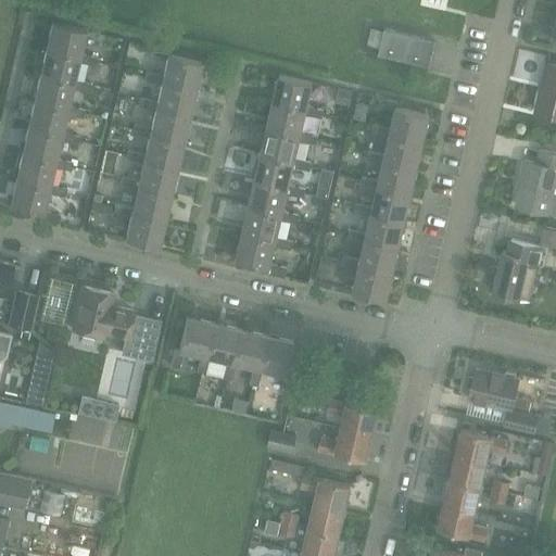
[(51,22),(45,49),(79,58),(78,62),(95,65),(97,58),(80,53),(86,30),(51,22)]
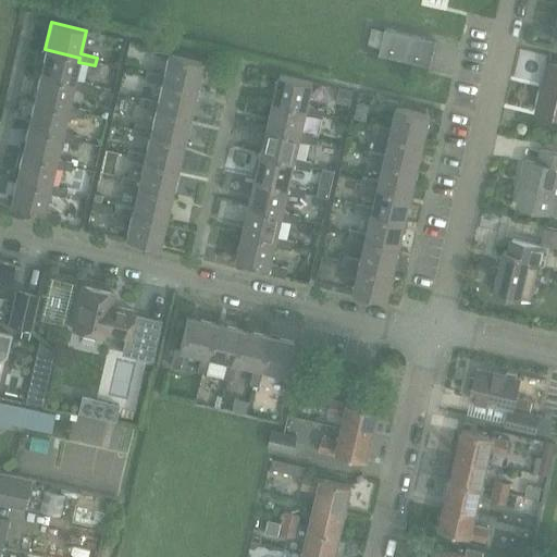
[(386,27),(380,52),(431,66),(437,41),(386,27)]
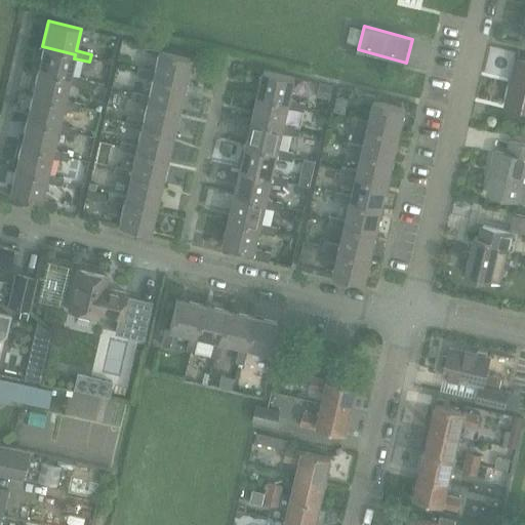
[(153,71),(152,76),(185,84),(191,58),(159,50),(160,47),(144,43),(142,50),(157,54),(153,71)]
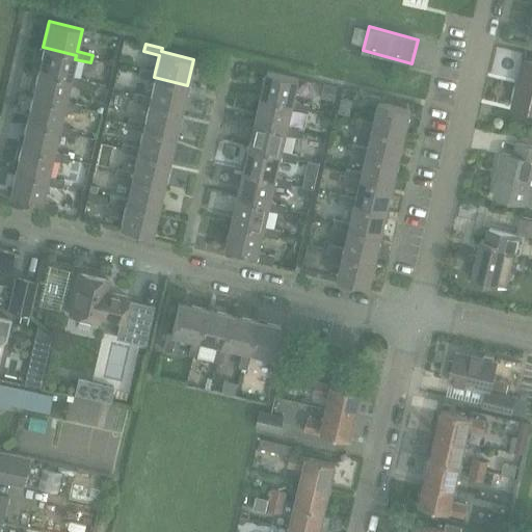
[(43,47),(36,72),(70,80),(70,84),(85,87),(86,80),(71,76),(75,59),(76,55),(43,47)]
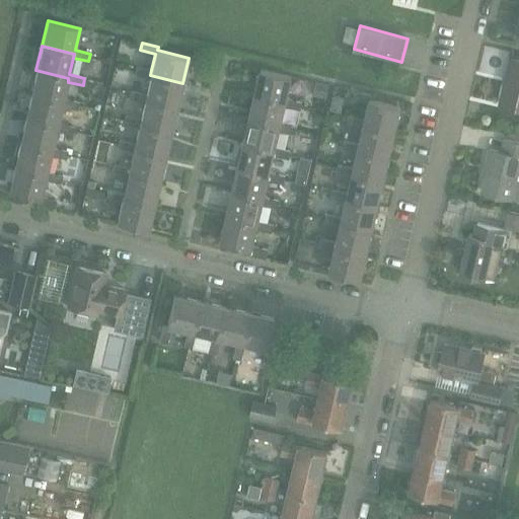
[(518,59),(509,57),(497,105),(518,110),(518,59)]
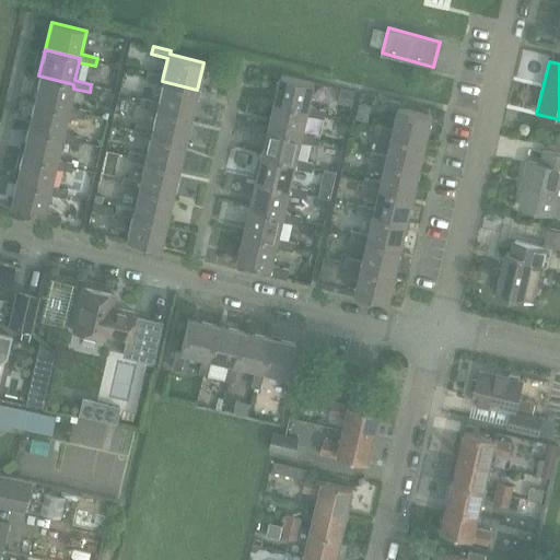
[(161,84),(156,103),(155,107),(191,115),(197,90),(162,81),(163,76),(147,72),(146,80),(161,84)]
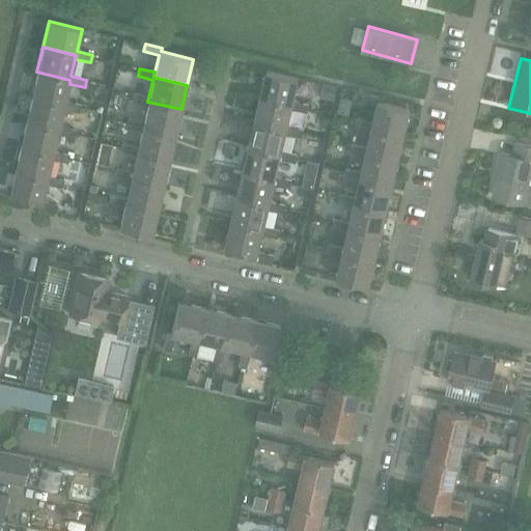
[(36,72),(30,99),(64,106),(63,109),(79,113),(81,105),(65,101),(70,84),(70,80),(36,72)]
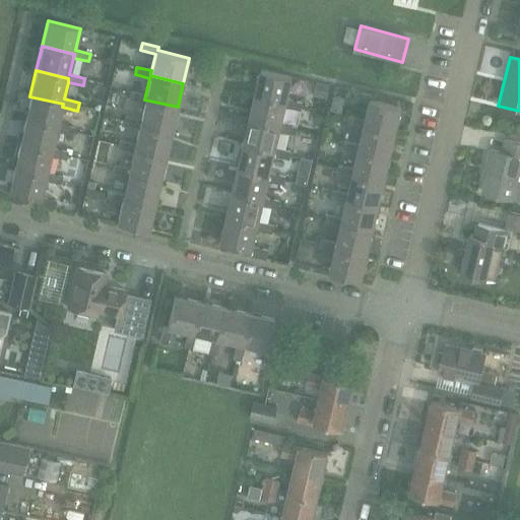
[(260,70),(254,95),(286,103),(285,107),(301,111),(303,103),(287,100),(293,78),(260,70)]
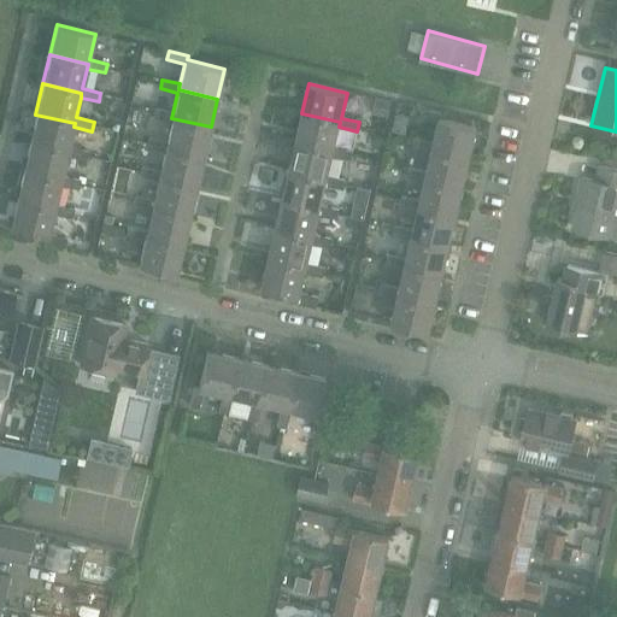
[(372,113),(387,117),(389,103),(376,99),(372,113)]
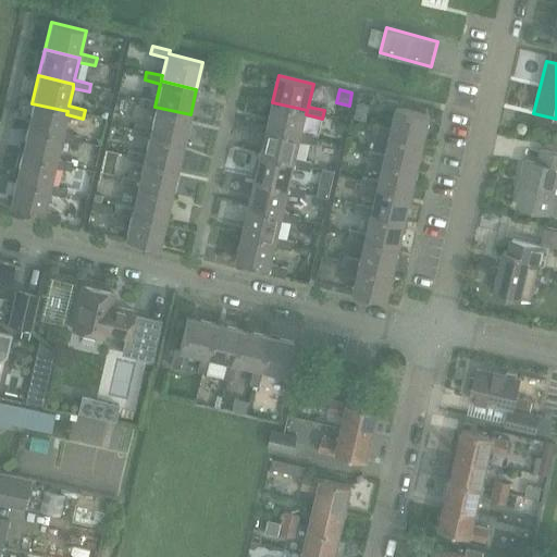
[(155,110),(150,128),(149,134),(184,140),(190,114),(155,107),(156,102),(139,98),(138,107),(155,110)]
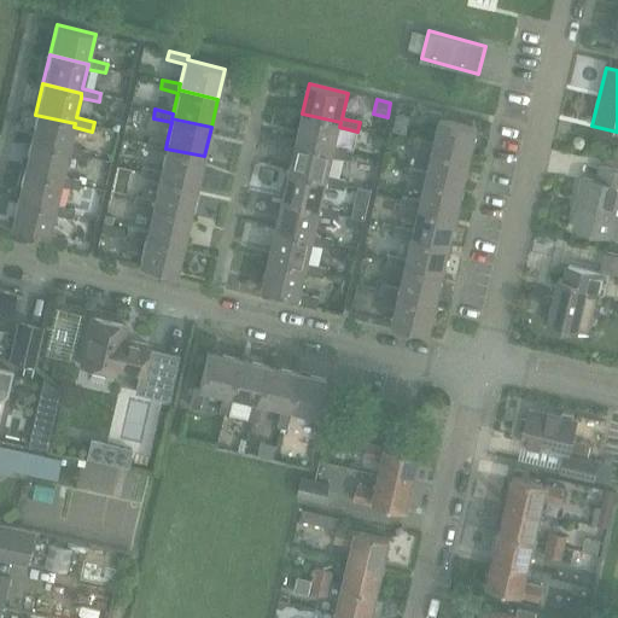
[(433,143),(432,143),(432,147),(471,157),(478,127),(441,118),(442,114),(421,109),(419,118),(437,123),(433,143)]
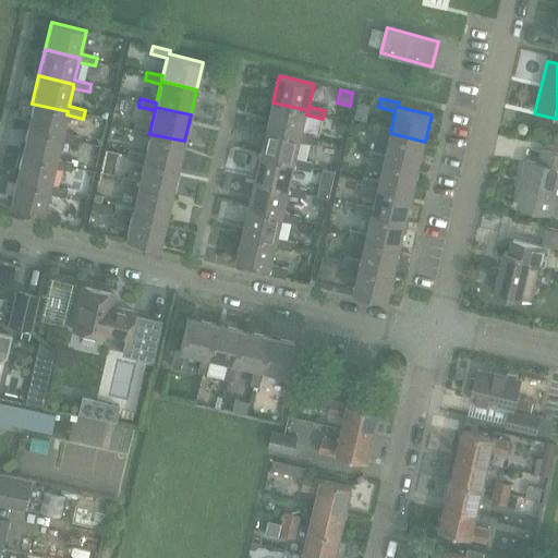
[(273,102),(266,129),(301,137),(301,142),(316,145),(318,137),(302,133),(306,114),(307,110),(273,102)]
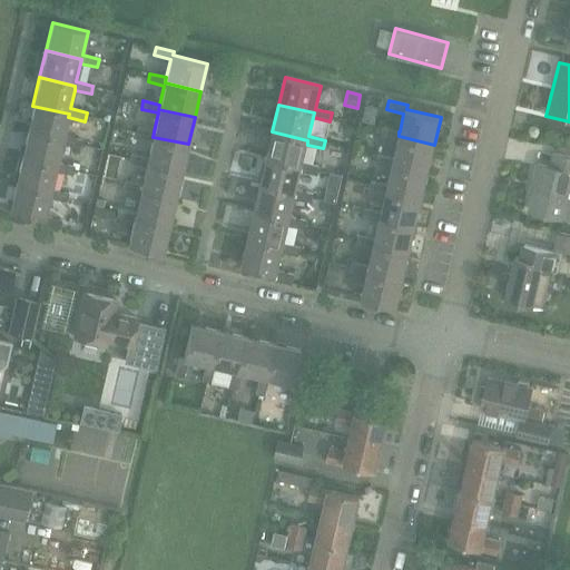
[(32,106),(27,133),(62,141),(61,145),(78,148),(80,139),(64,136),(68,117),(69,114),(32,106)]
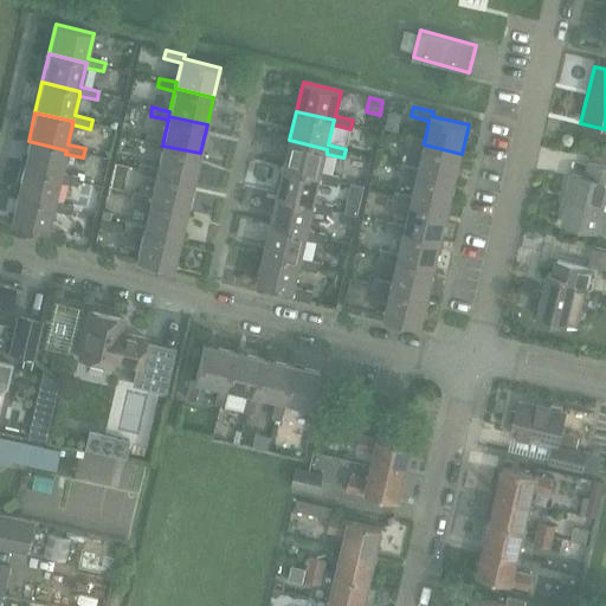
[(161,149),(156,168),(155,172),(194,181),(200,153),(162,146),(163,140),(146,135),(143,144),(161,149)]
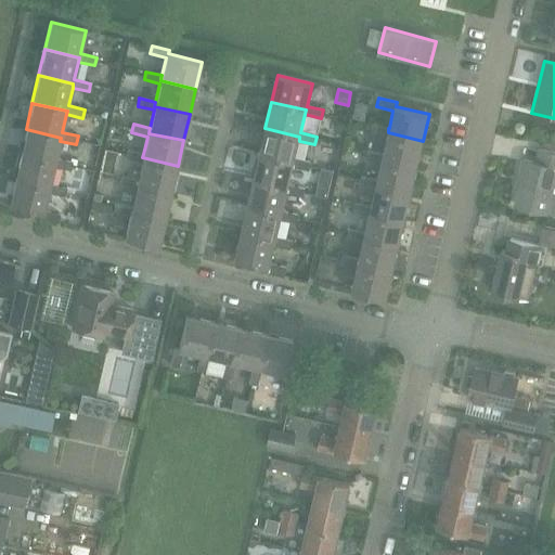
[(383,154),(382,158),(417,166),(423,141),(388,132),(388,128),(373,125),(371,132),(387,137),(383,154)]
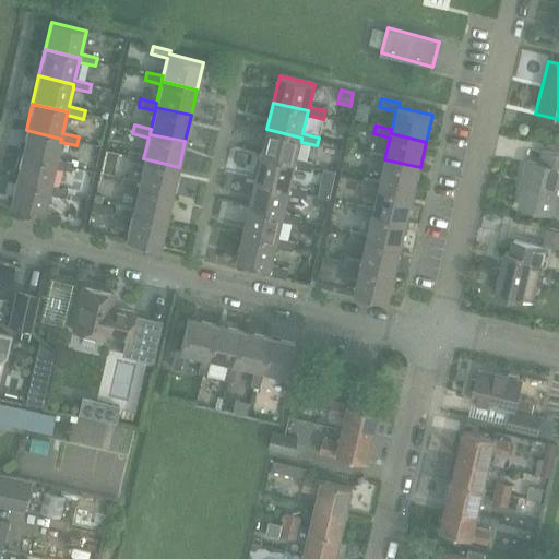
[(266,129),(260,155),(285,162),(296,164),(295,168),(311,171),(313,164),(297,159),(301,142),(301,138),(266,129)]
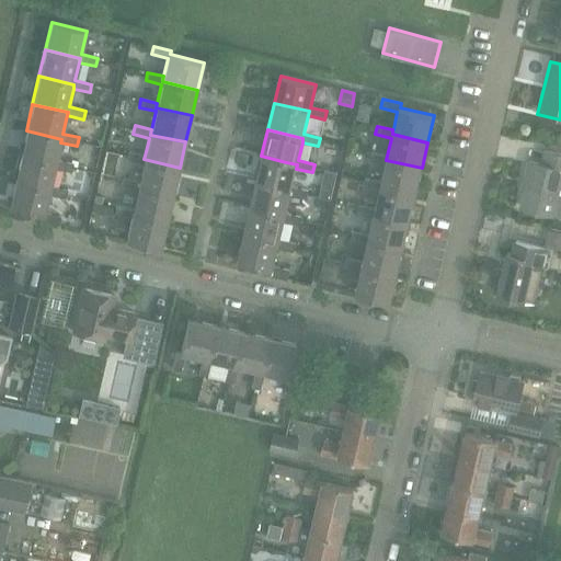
[(26,130),(21,155),(56,164),(55,168),(71,172),(72,163),(56,160),(60,142),(61,139),(26,130)]
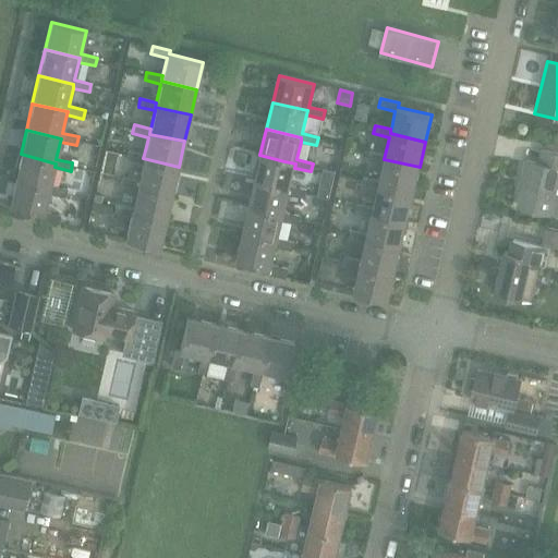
[(516,208),(550,216),(557,217),(557,183),(557,182),(557,153),(541,148),(537,161),(524,158),(518,187),(521,189),(516,208)]
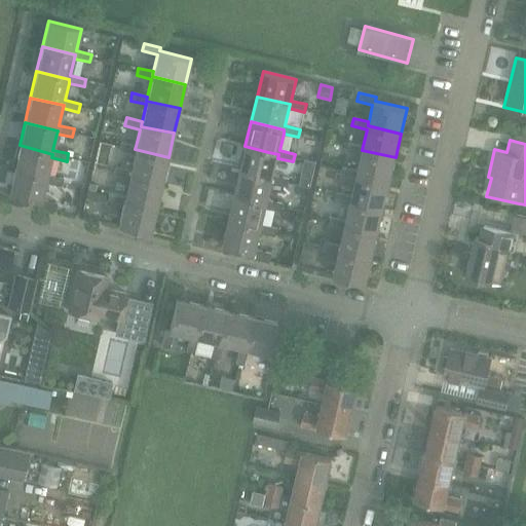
[(129,171),(128,176),(162,184),(168,157),(135,149),(136,146),(121,142),(119,150),(134,153),(129,171)]
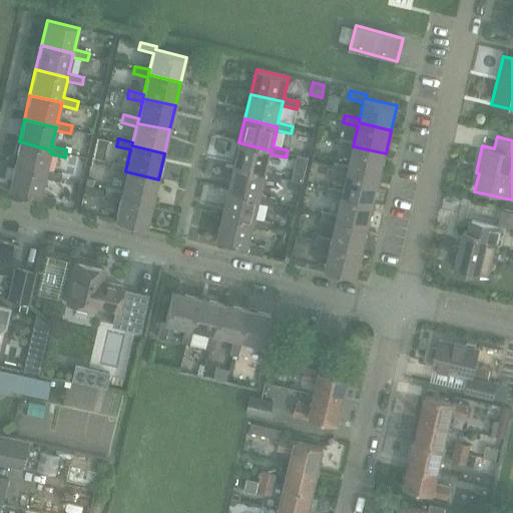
[(352,150),(348,166),(347,171),(352,172),(380,178),(386,153),(353,146),(354,142),(339,139),(337,146),(352,150)]
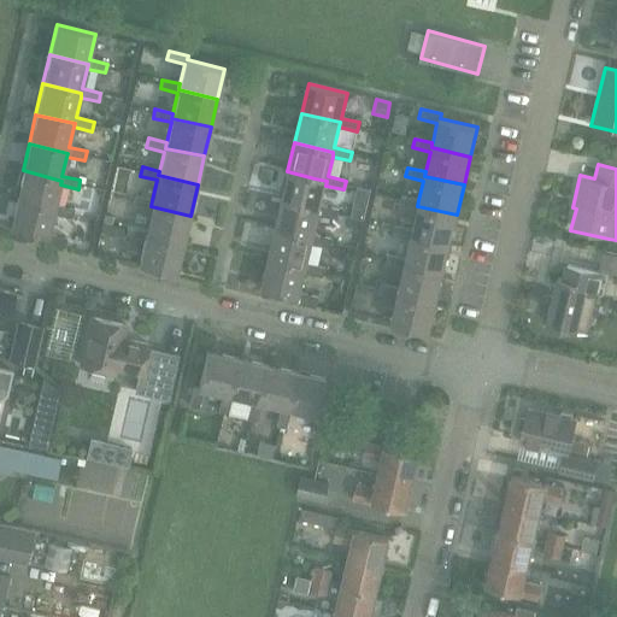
[(23,170),(16,200),(54,210),(53,215),(71,218),(74,209),(56,205),(60,184),(62,181),(23,170)]
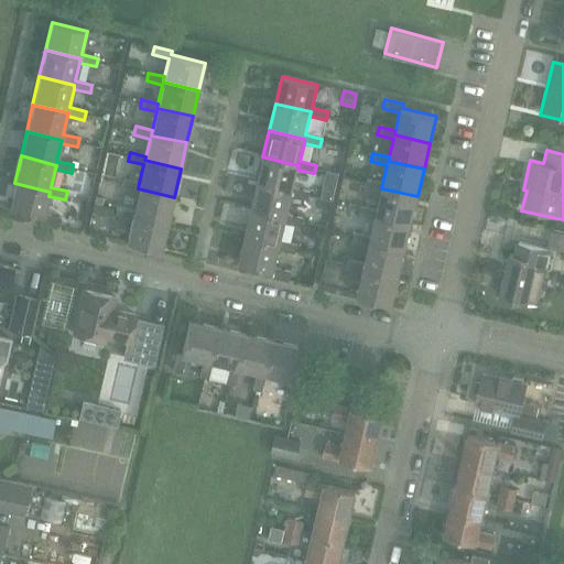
[(262,156),(257,183),(280,188),(292,192),(291,196),(307,201),(310,191),(293,187),(297,170),(299,165),(288,163),(262,156)]
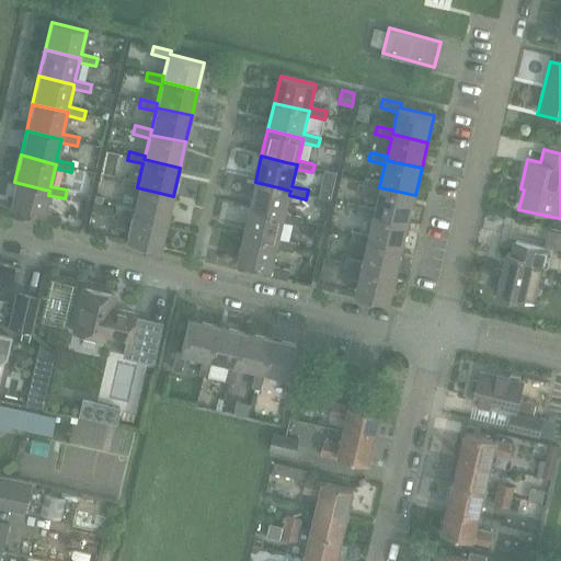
[(133,208),(132,208),(132,214),(167,222),(173,196),(137,187),(138,182),(122,179),(121,186),(137,191),(133,208)]
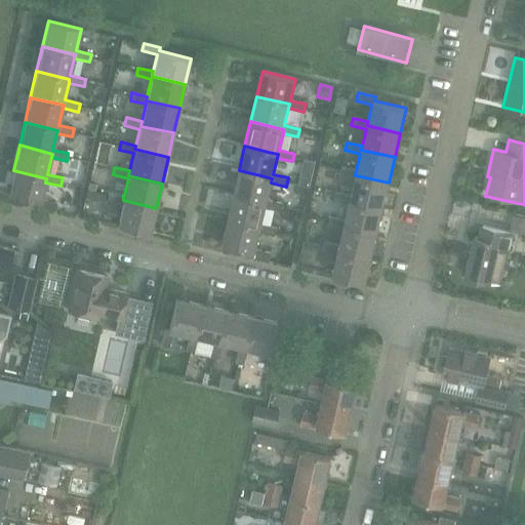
[(351,195),(350,200),(382,208),(389,183),(360,176),(355,175),(356,170),(341,167),(339,175),(355,178),(351,195)]
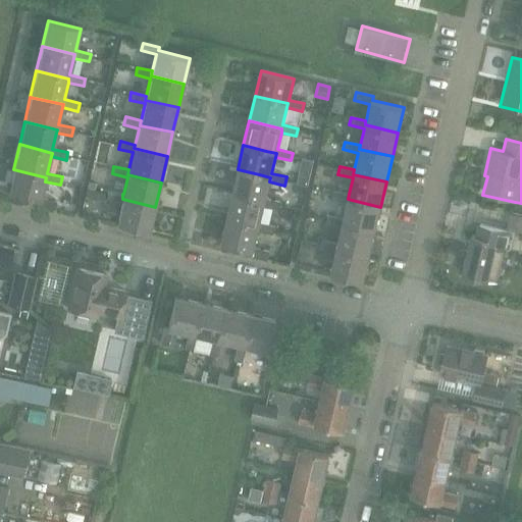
[(41,198),(45,181),(46,177),(13,169),(7,195),(40,202),(39,206),(54,209),(56,202),(41,198)]
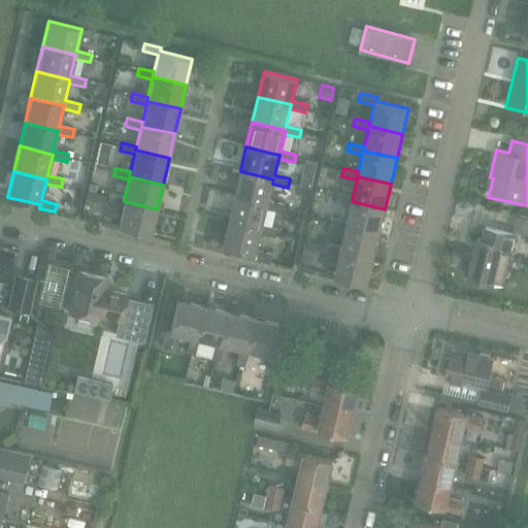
[(240,171),(234,197),(256,202),(268,204),(267,208),(283,212),(285,204),(269,200),(272,184),(273,179),(262,176),(240,171)]
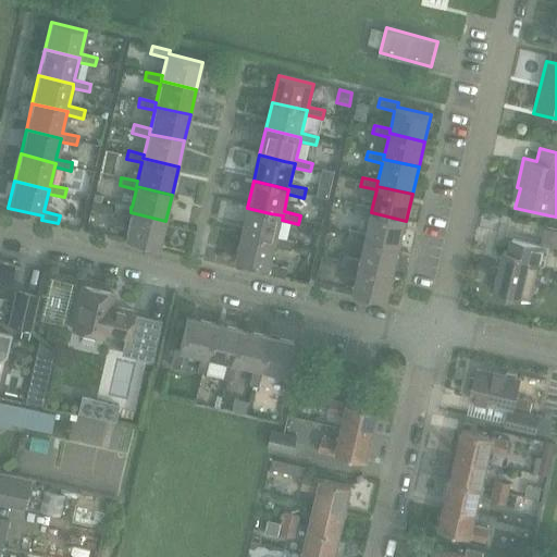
[(93,203),(90,210),(100,212),(102,203),(93,201),(93,202),(93,203)]
